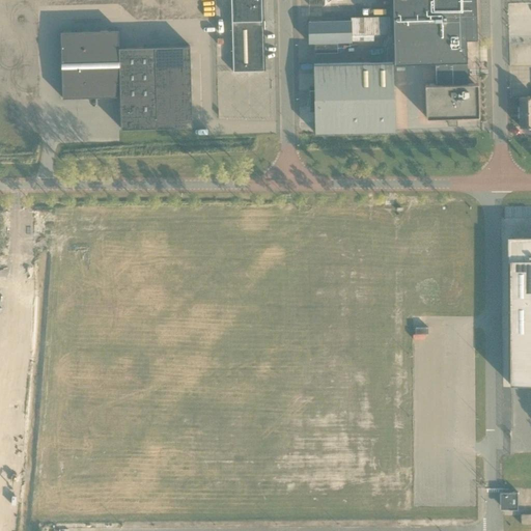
[(231,0),(233,72),(263,71),(261,0),(231,0)]
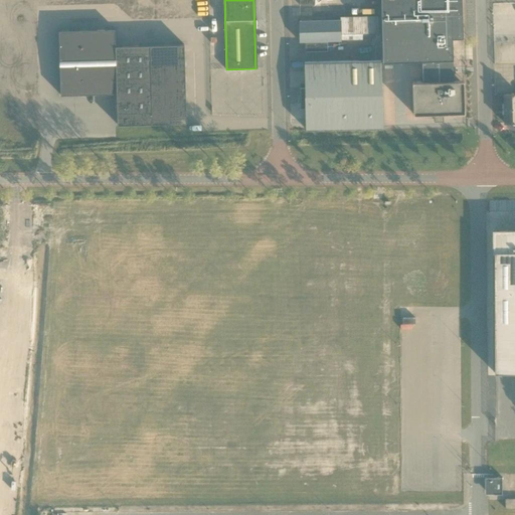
[(422,60),(453,60),(453,38),(463,38),(462,0),(381,0),(382,62),(422,60)]
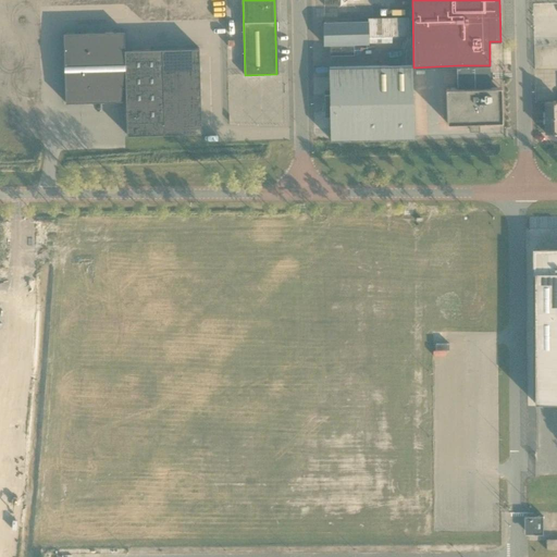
[(354,54),(354,44),(392,42),(392,36),(409,36),(409,17),(368,19),(368,22),(324,23),(324,45),(331,45),(331,56),(354,54)]
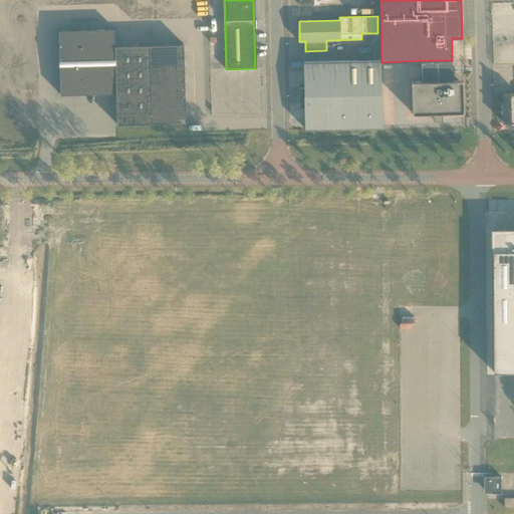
[(184,44),(115,46),(115,29),(58,30),(60,94),(116,93),(117,123),(186,122),(184,44)]
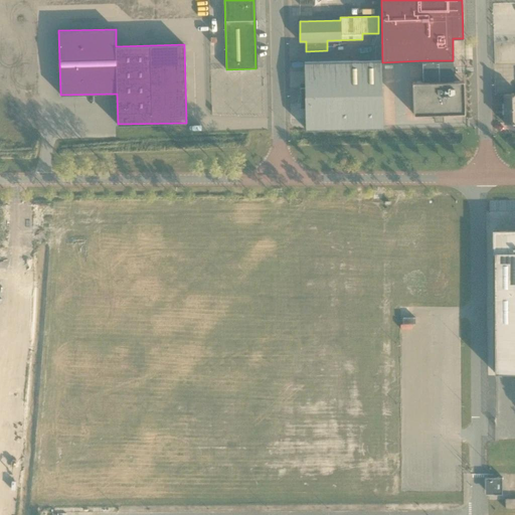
[(301,94),(381,93),(381,59),(305,61),(305,87),(301,88),(301,94)]
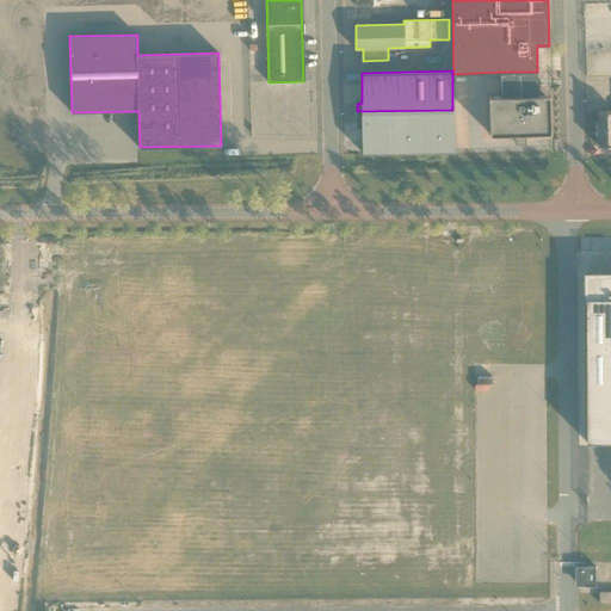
[(501,97),(538,96),(538,86),(541,86),(541,84),(538,84),(537,72),(501,72),(501,97)]
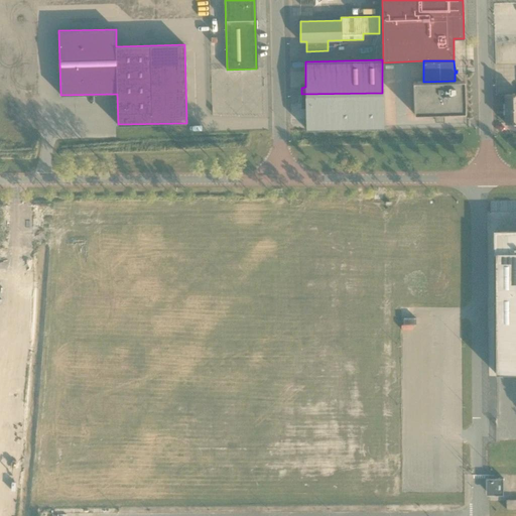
[(455,81),(423,82),(413,82),(414,114),(434,114),(434,119),(444,119),(443,113),(466,113),(465,80),(455,81)]
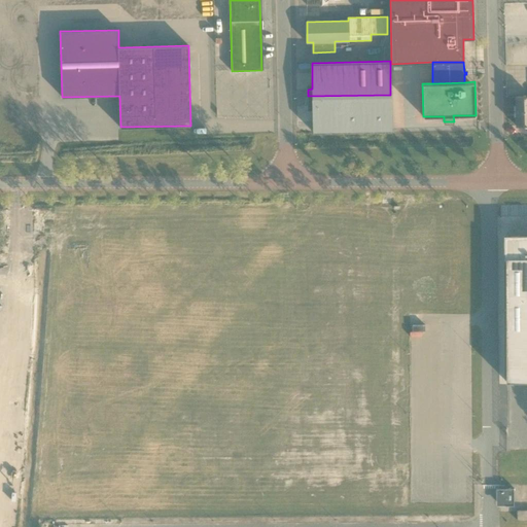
[(390,95),(308,96),(308,106),(312,106),(313,133),(391,131),(390,95)]
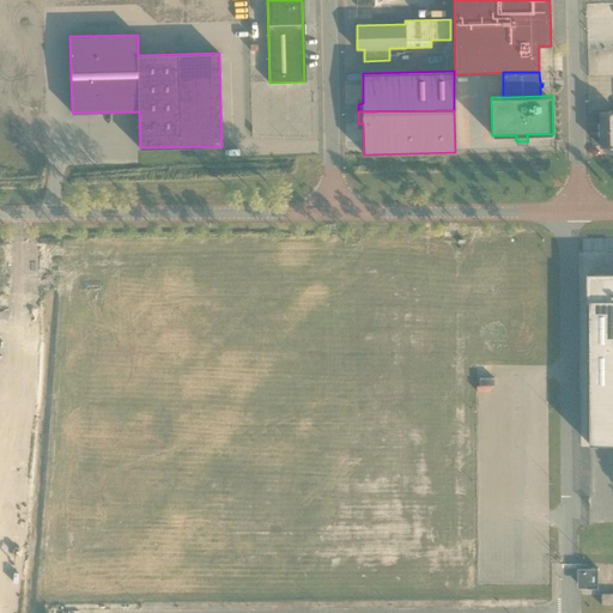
[(612,111),(612,113),(612,111),(608,111),(608,113),(599,113),(600,129),(612,128),(612,111)]
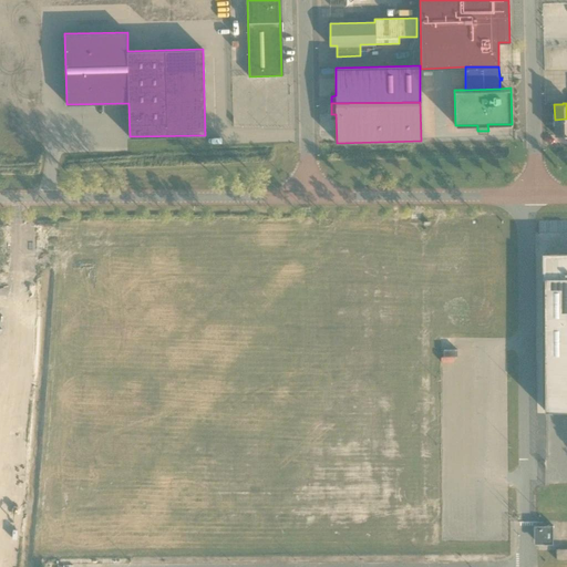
[(566,119),(555,120),(555,135),(564,135),(566,135),(566,141),(566,119)]
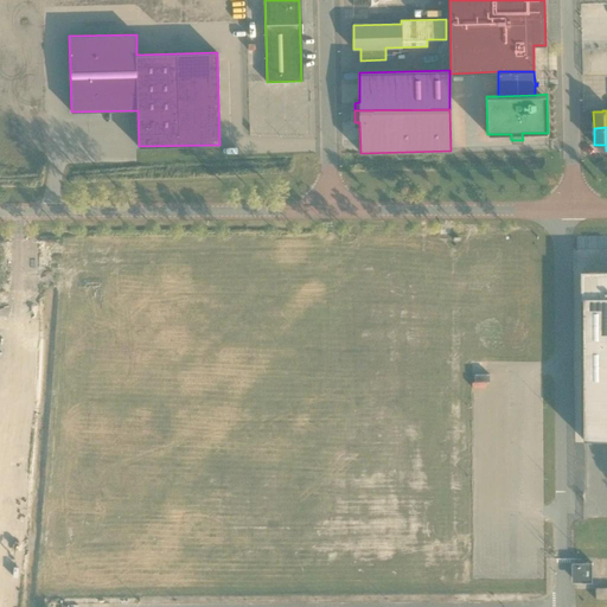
[(582,273),(582,420),(606,420),(606,272),(582,272),(582,273)]
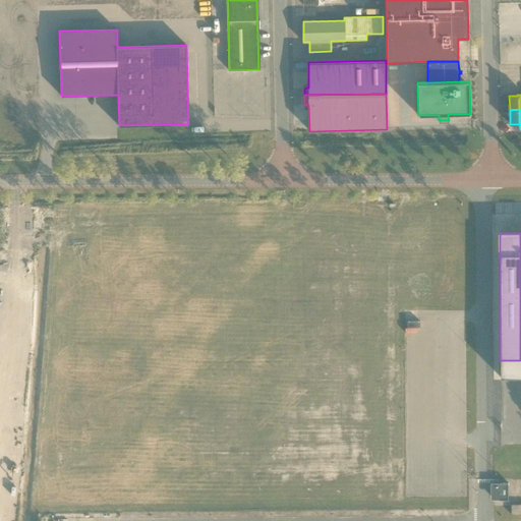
[(508,483),(490,483),(490,499),(508,500),(508,483)]
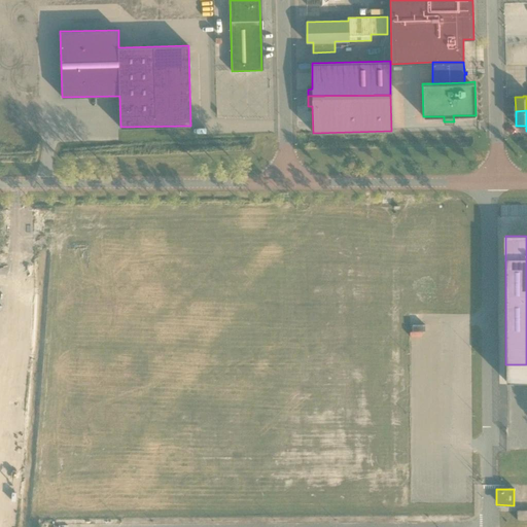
[(526,510),(517,510),(517,520),(526,520),(526,510)]
